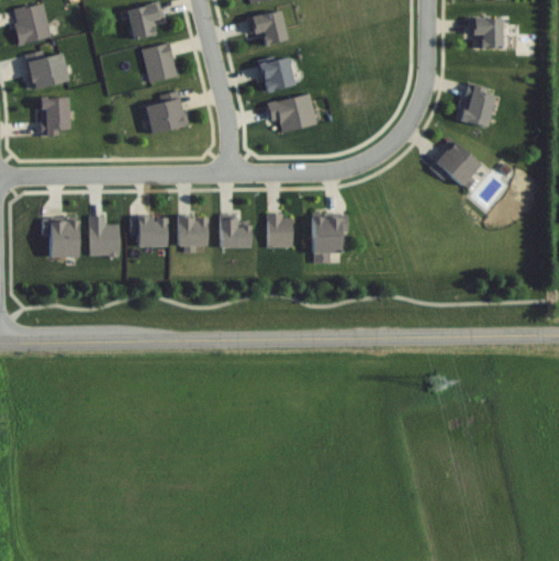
[(152,21),(165,17),(160,0),(125,11),(134,40),(156,34),(152,21)]
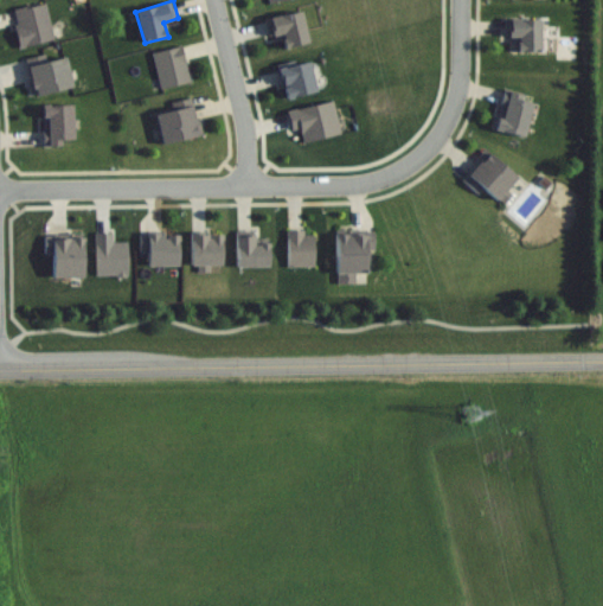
[(21,46),(56,40),(49,4),(14,10),(21,46)]
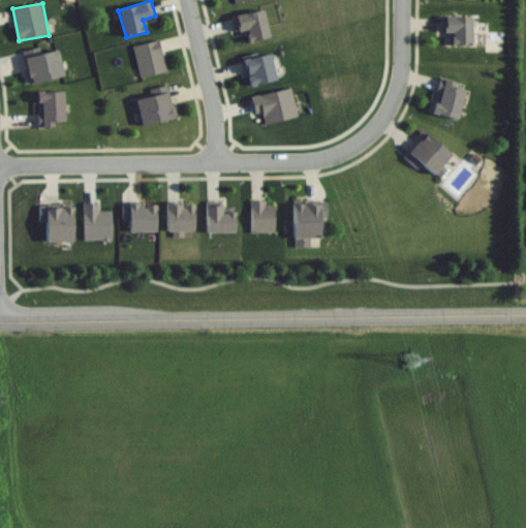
[(472,44),(472,17),(443,17),(443,33),(451,33),(451,44),(472,44)]
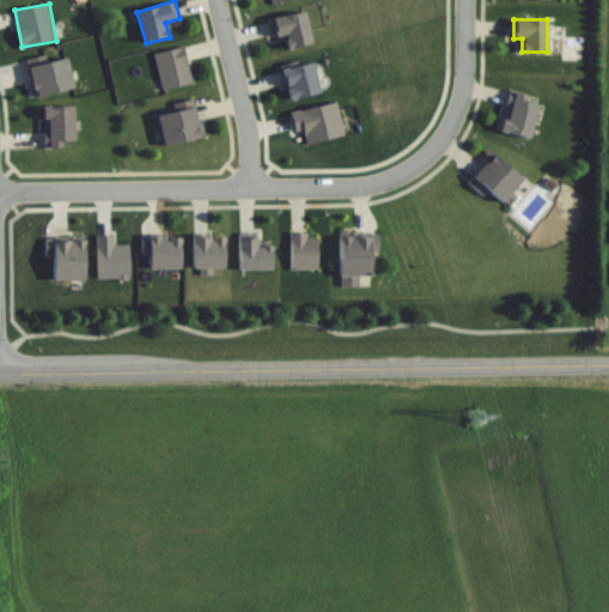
[(156,53),(163,89),(194,83),(187,47),(156,53)]
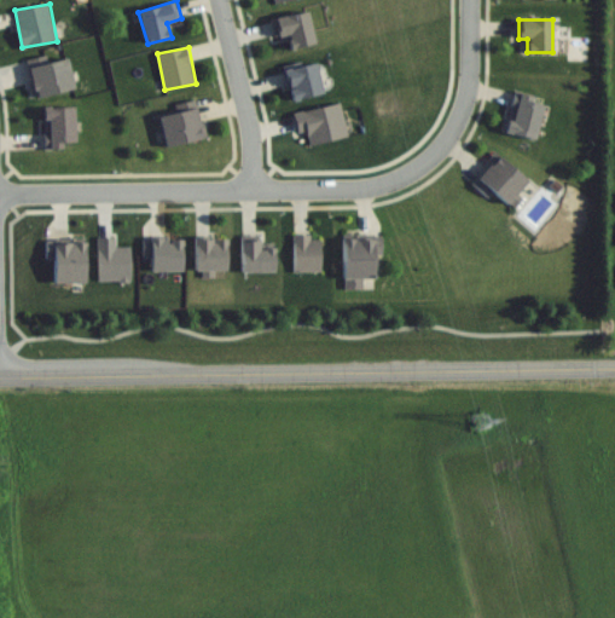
[(70,61),(30,65),(34,96),(74,92),(70,61)]
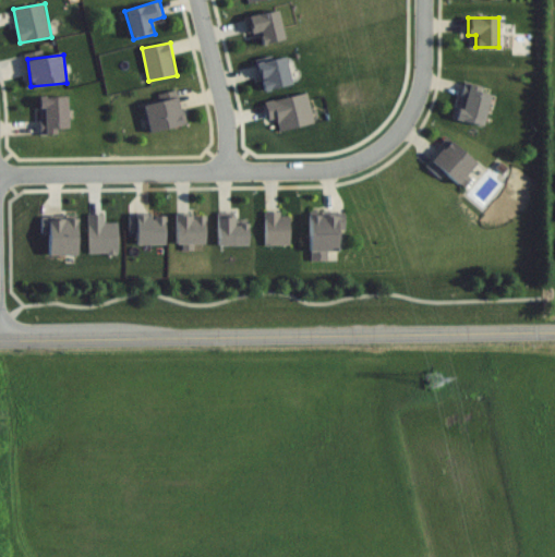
[(483,126),(492,89),(465,83),(456,119),(483,126)]
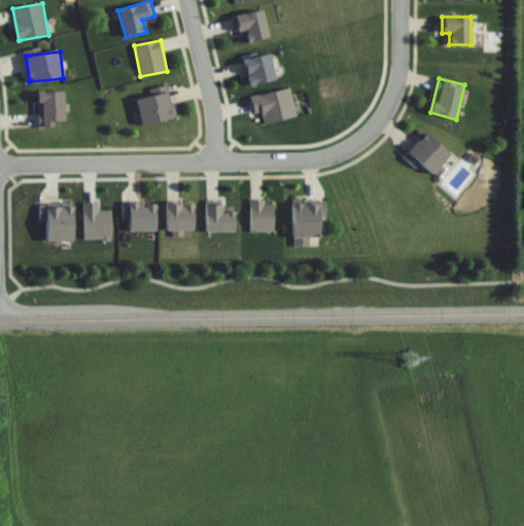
[(38,127),(65,126),(64,91),(37,92),(38,127)]
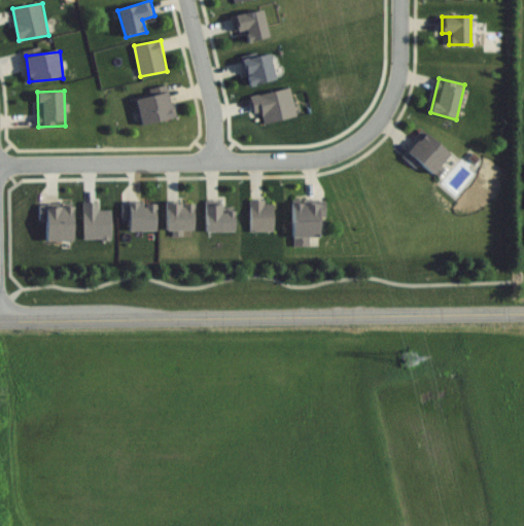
[(135,99),(142,126),(176,117),(170,91),(135,99)]
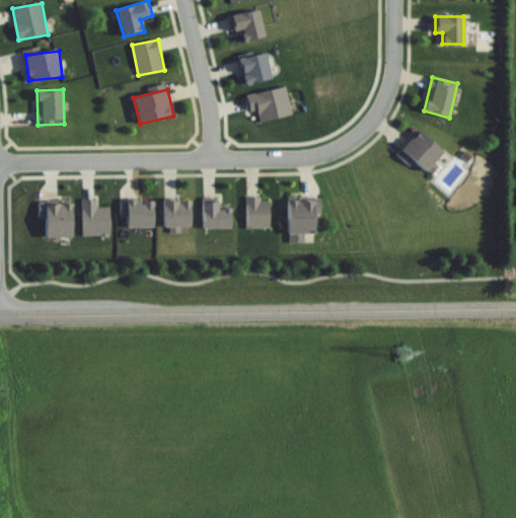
[(444,151),(420,129),(400,150),(428,175),(437,164),(434,162),(444,151)]
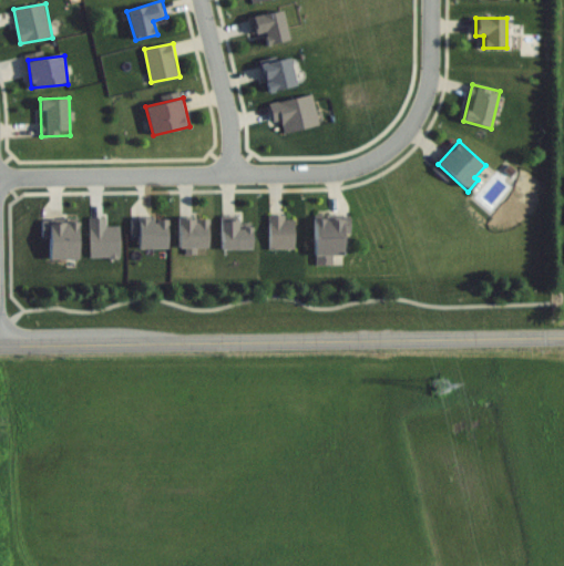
[(270,248),(297,248),(297,215),(270,215),(270,248)]
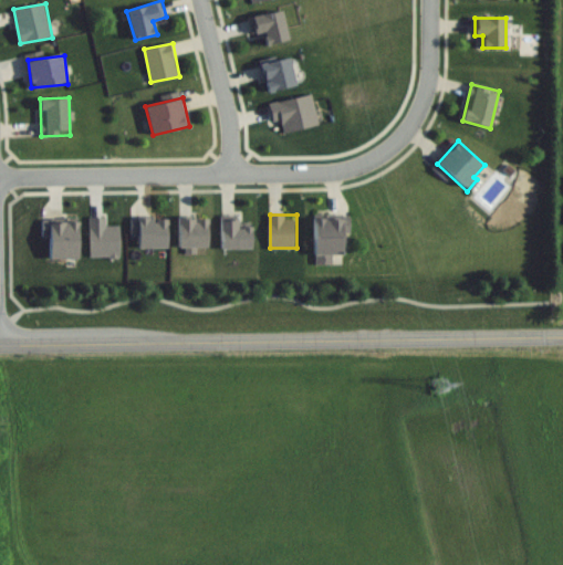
[(347,216),(313,216),(313,263),(335,263),(335,255),(347,255),(347,216)]
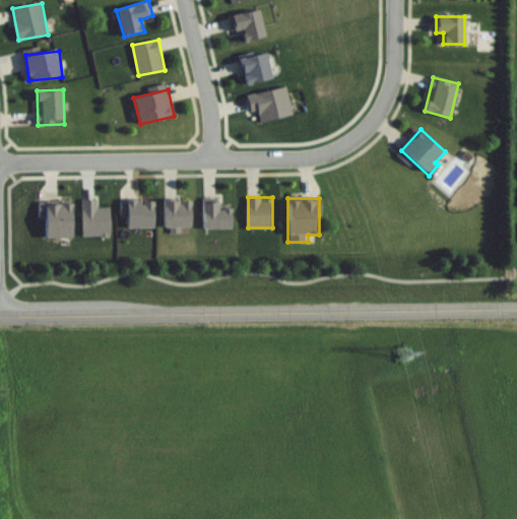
[(163,226),(192,226),(192,200),(163,200),(163,226)]
